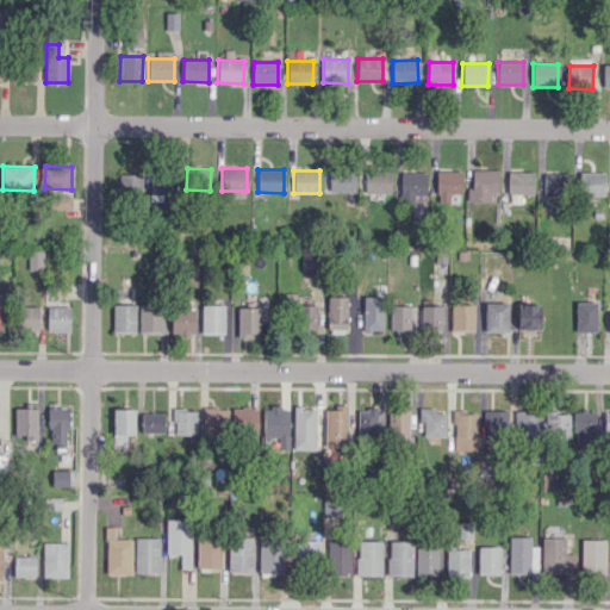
[(497,170),(472,170),(471,190),(467,190),(467,201),(491,201),(491,193),(497,193),(497,170)]
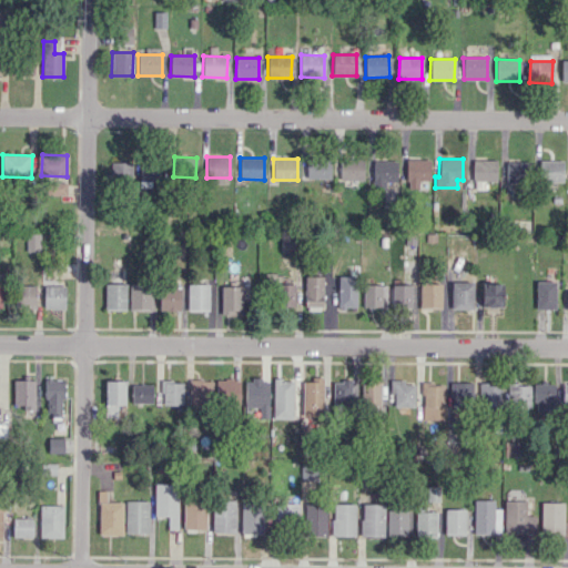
[(363,180),(363,160),(340,160),(340,181),(363,180)]
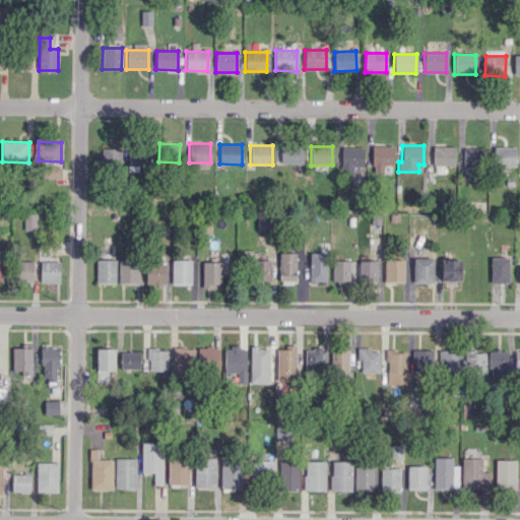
[(393,146),(373,146),(373,173),(384,173),(384,165),(393,165),(393,146)]
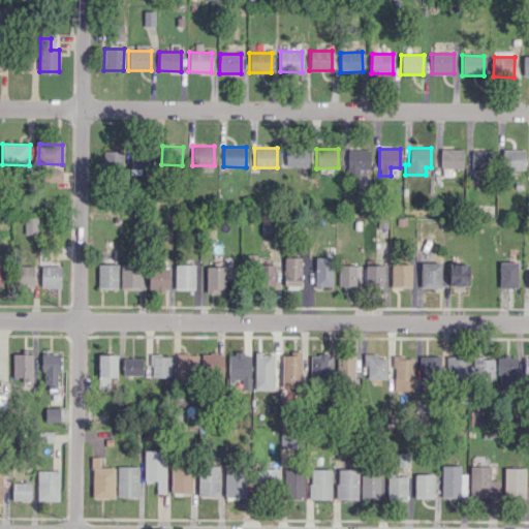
[(462,149),(439,149),(440,169),(463,168),(462,149)]
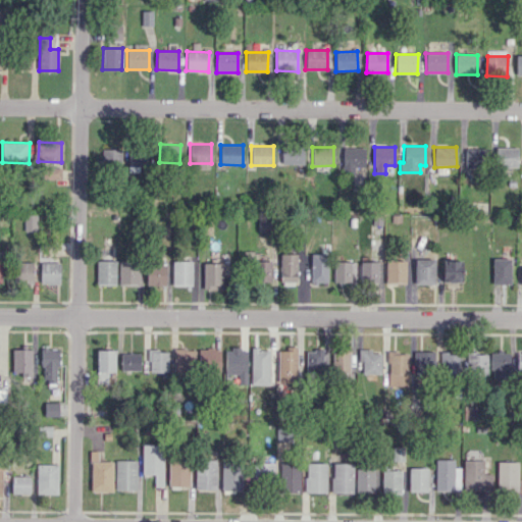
[(517,148),(496,147),(496,166),(517,167),(517,148)]
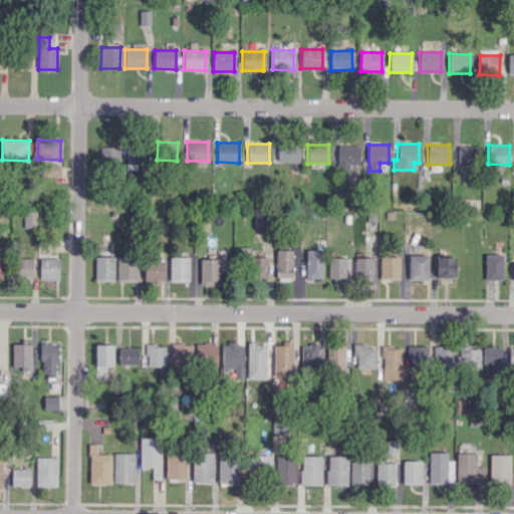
[(298,146),(277,146),(277,162),(299,162),(298,146)]
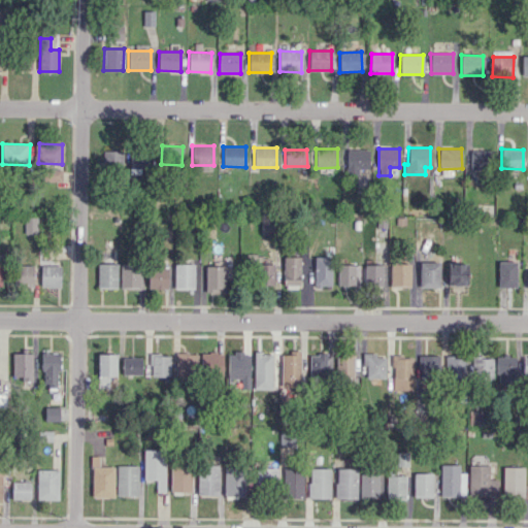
[(368,150),(347,150),(347,175),(359,175),(359,169),(368,169),(368,150)]
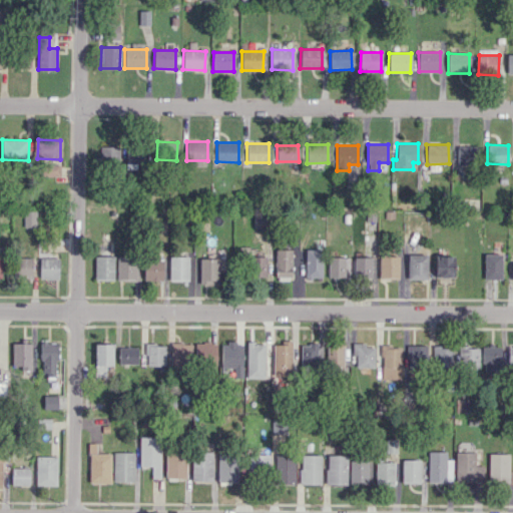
[(118,147),(100,146),(99,163),(117,163),(118,147)]
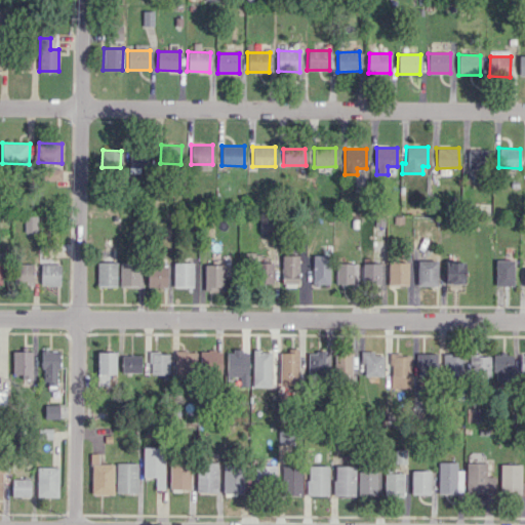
[(468,169),(490,168),(489,150),(468,150),(468,169)]
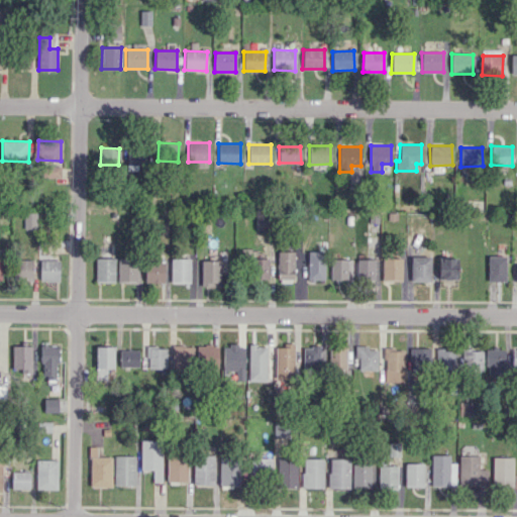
[(144,165),(145,150),(127,150),(127,164),(144,165)]
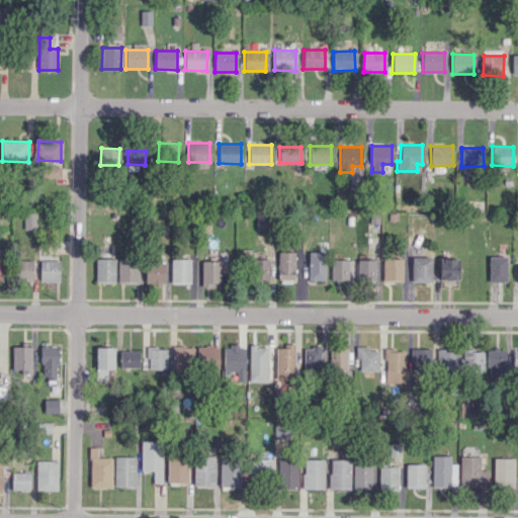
[(61,166),(40,166),(40,178),(61,178),(61,166)]
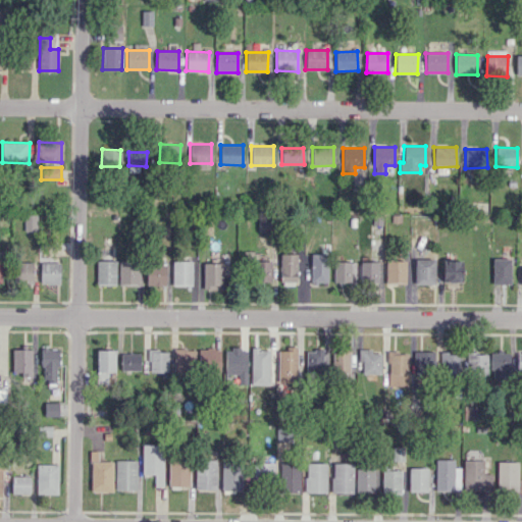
[(37,215),(24,214),(23,231),(37,231),(37,215)]
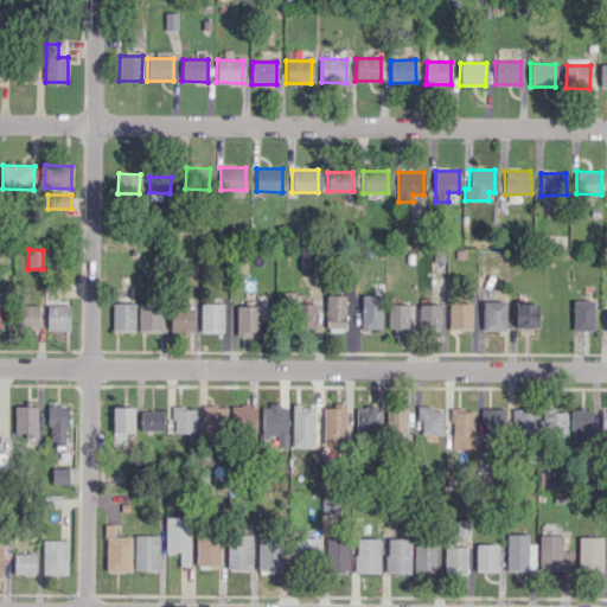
[(344,295),(325,295),(326,327),(345,327),(344,295)]
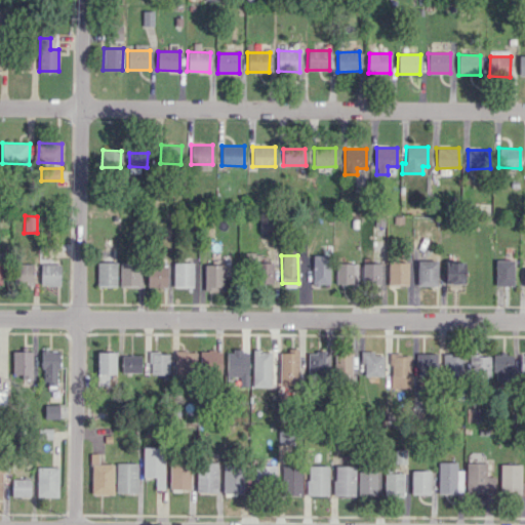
[(312,255),(313,285),(329,284),(329,255),(312,255)]
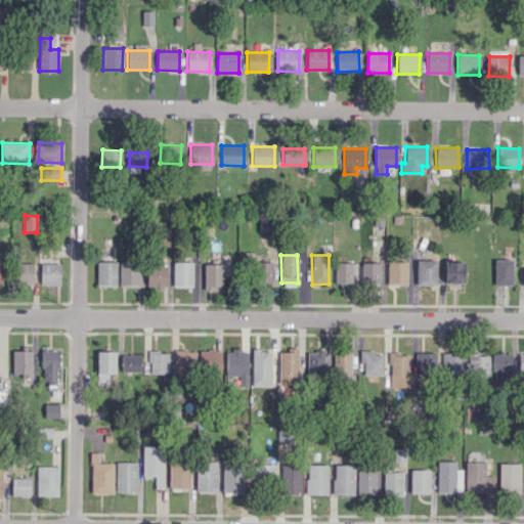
[(493,286),(512,286),(512,260),(494,260),(493,286)]
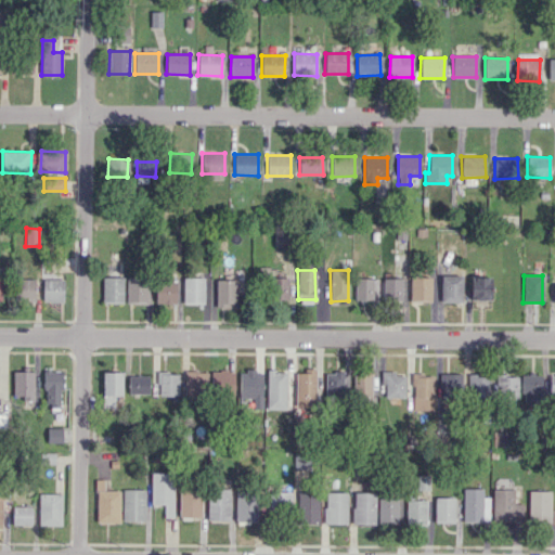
[(430,301),(431,278),(410,276),(410,301),(430,301)]
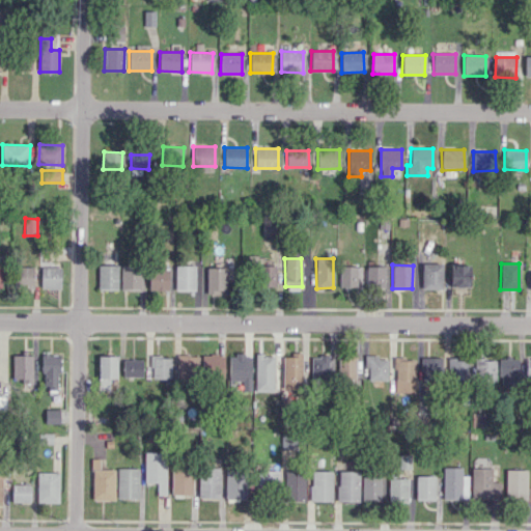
[(441,264),(421,264),(421,289),(441,289),(441,264)]
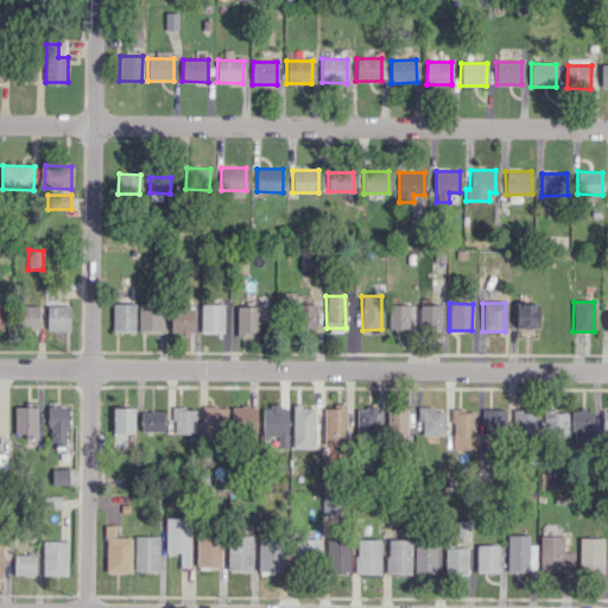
[(538,329),(538,304),(515,303),(514,329),(538,329)]
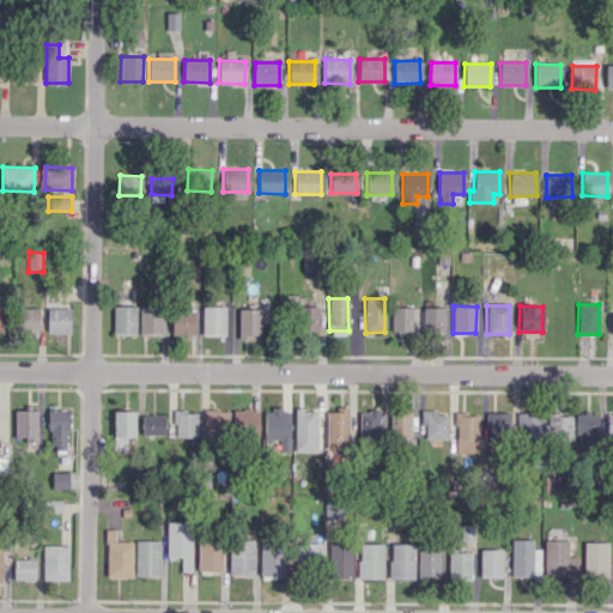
[(135,335),(135,307),(113,307),(113,335),(135,335)]
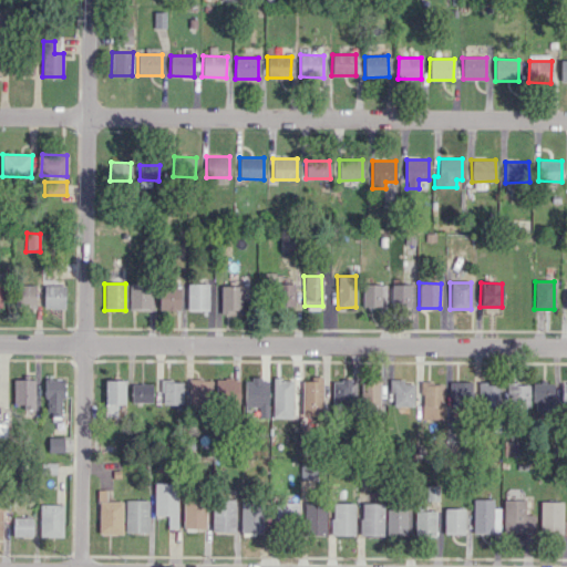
[(150,309),(150,284),(129,284),(130,310),(150,309)]
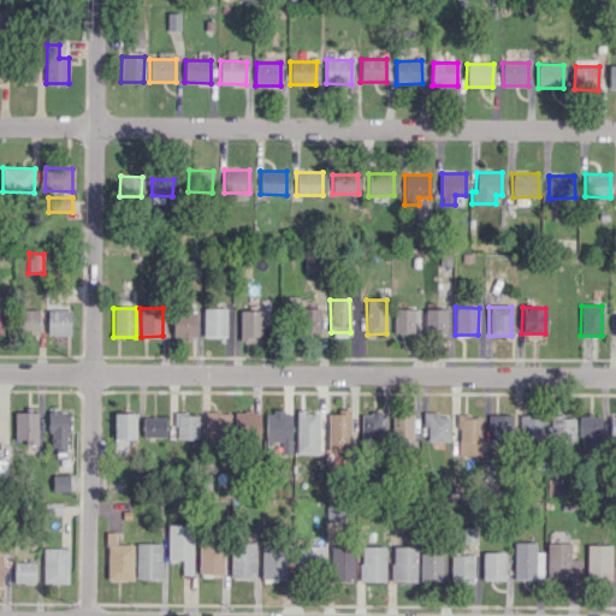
[(225,337),(226,308),(203,308),(202,337),(225,337)]
